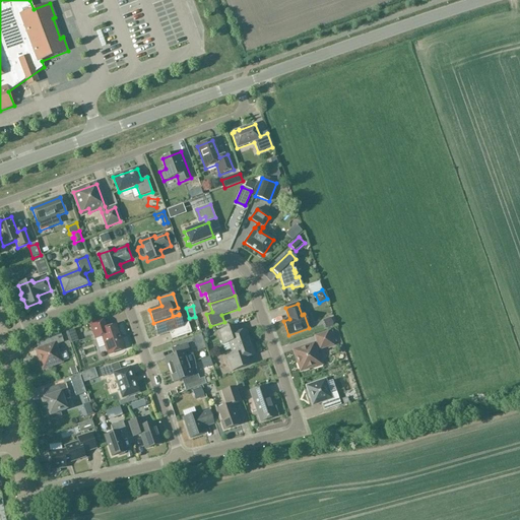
[(182,323),(179,315),(153,323),(158,336),(170,332),(172,340),(192,333),(188,323),(185,324),(182,323)]
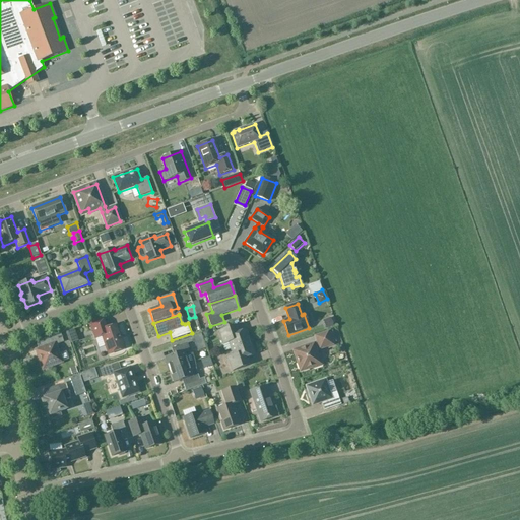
[(326,329),(333,327),(330,318),(323,321),(326,329)]
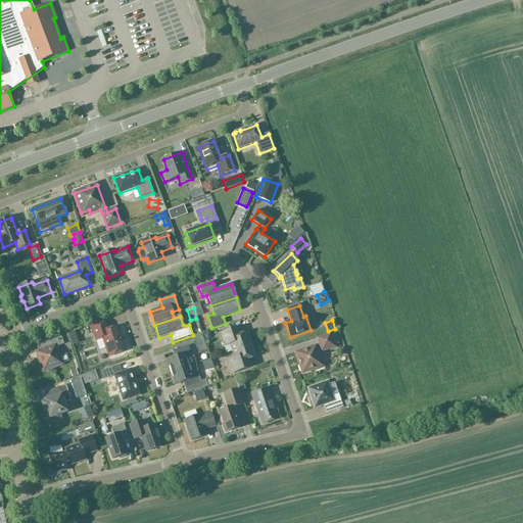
[(103,322),(91,326),(96,341),(103,339),(109,358),(125,351),(116,327),(106,331),(103,322)]
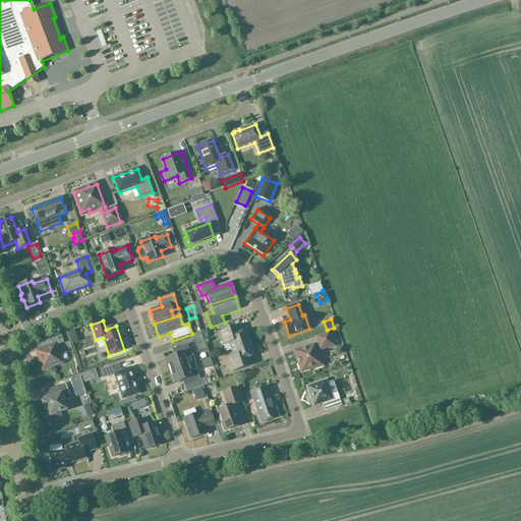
[(229,344),(231,350),(251,344),(246,331),(235,335),(233,328),(219,333),(223,346),(229,344)]
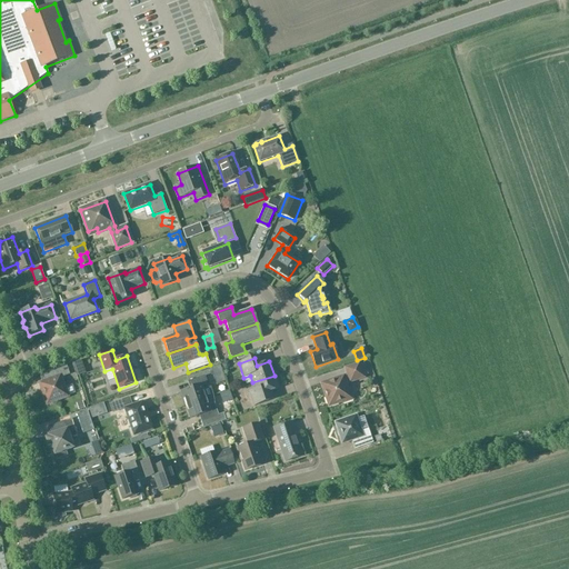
[(53,379),(39,383),(47,405),(68,397),(76,393),(72,385),(65,388),(61,378),(70,375),(66,365),(50,370),(53,379)]
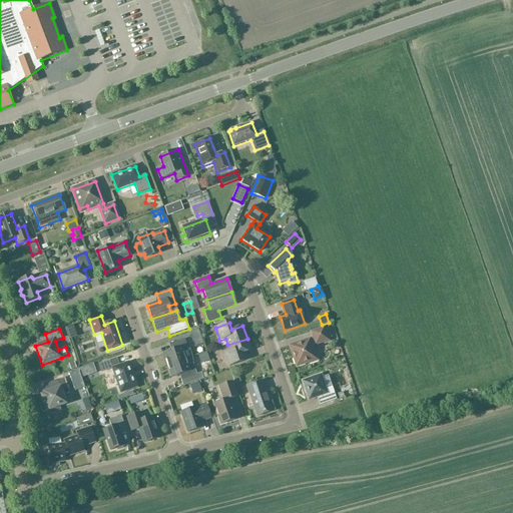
[(310,340),(290,347),(297,367),(309,363),(310,364),(319,361),(316,352),(314,353),(312,346),(316,345),(328,341),(324,329),(312,333),(314,339),(310,340)]
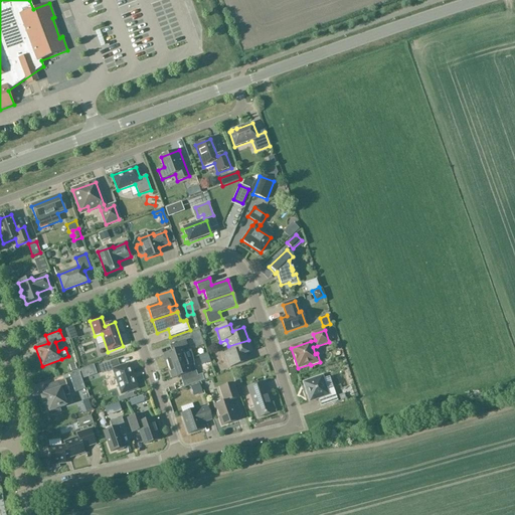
[(252,352),(248,340),(228,346),(230,353),(225,354),(229,368),(243,363),(240,356),(252,352)]
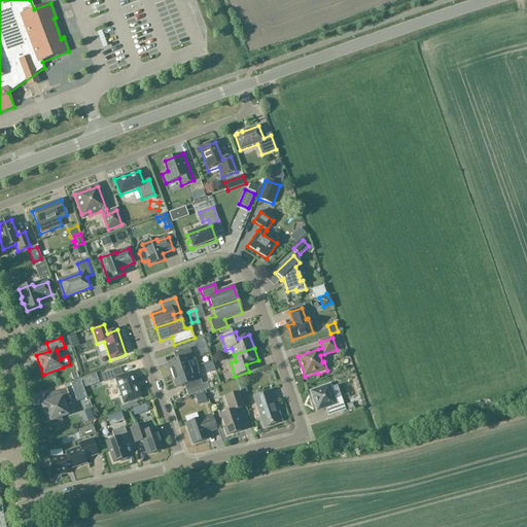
[(168,363),(172,376),(190,370),(198,366),(196,359),(194,360),(189,349),(176,353),(178,359),(168,363)]
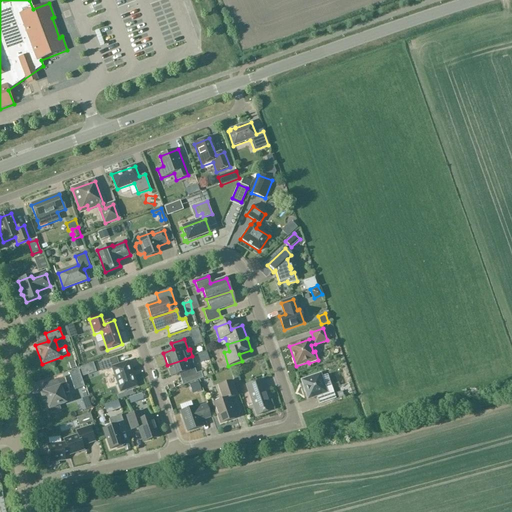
[(197,375),(193,364),(192,362),(193,362),(192,356),(185,359),(167,365),(171,377),(181,373),(184,379),(197,375)]
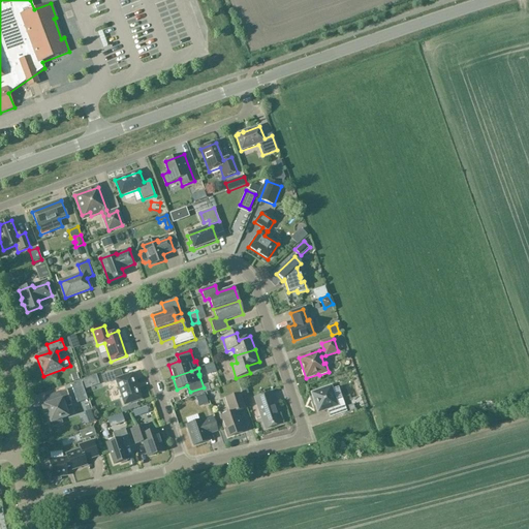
[(120,370),(102,376),(104,384),(116,380),(124,406),(142,400),(137,390),(136,384),(135,384),(132,374),(122,377),(120,370)]
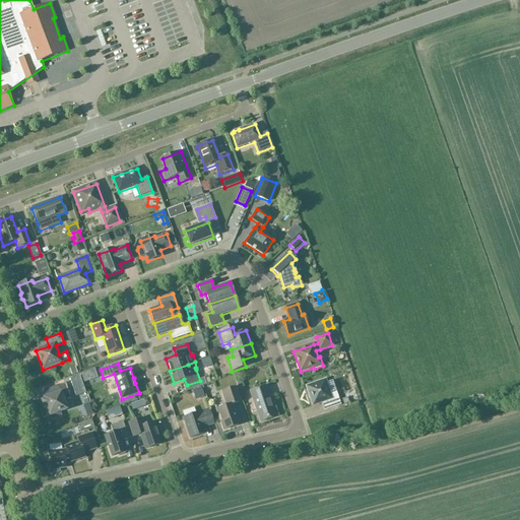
[(74,381),(79,379),(73,365),(68,367),(74,381)]
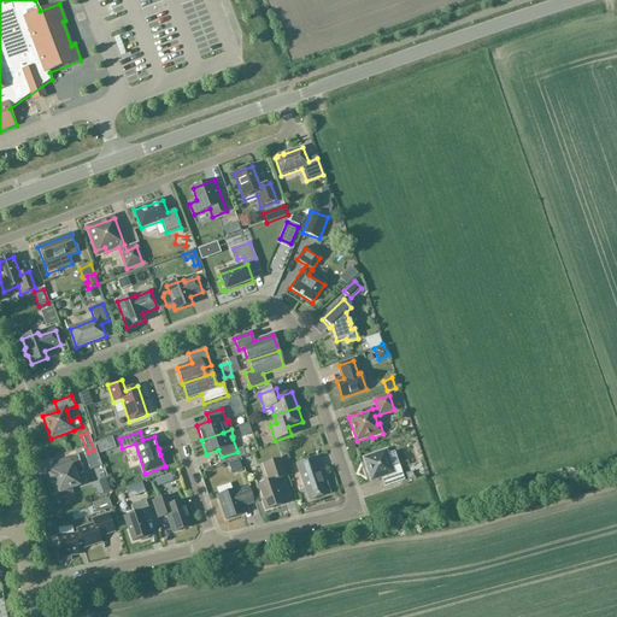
[(385,477),(387,487),(405,481),(399,466),(394,452),(388,454),(386,451),(363,459),(371,482),(385,477)]
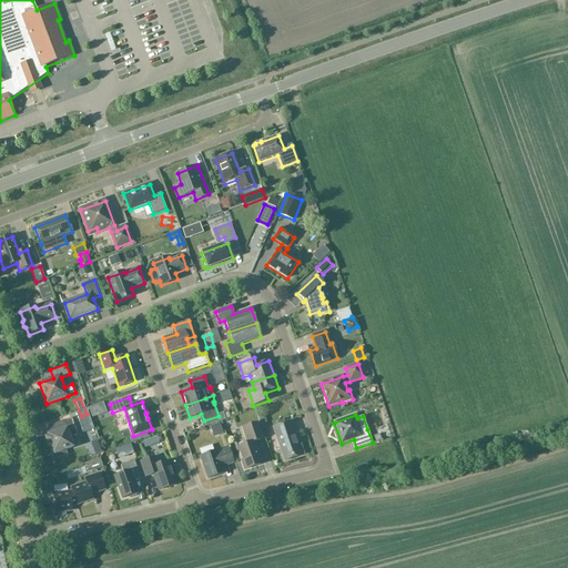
[(71,419),(54,425),(57,433),(48,436),(49,437),(46,438),(48,446),(51,445),(51,446),(51,448),(52,450),(53,452),(54,454),(56,454),(58,457),(67,455),(64,450),(72,447),(70,438),(77,436),(71,419)]
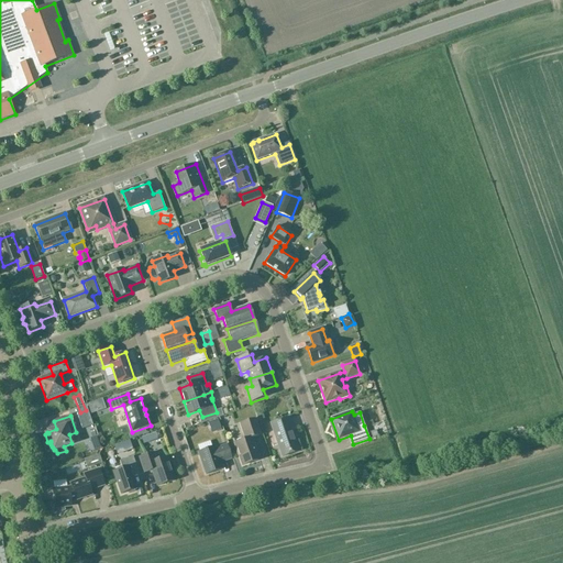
[(287,418),(271,423),(283,457),(299,452),(296,442),(295,442),(290,431),(291,431),(287,418)]
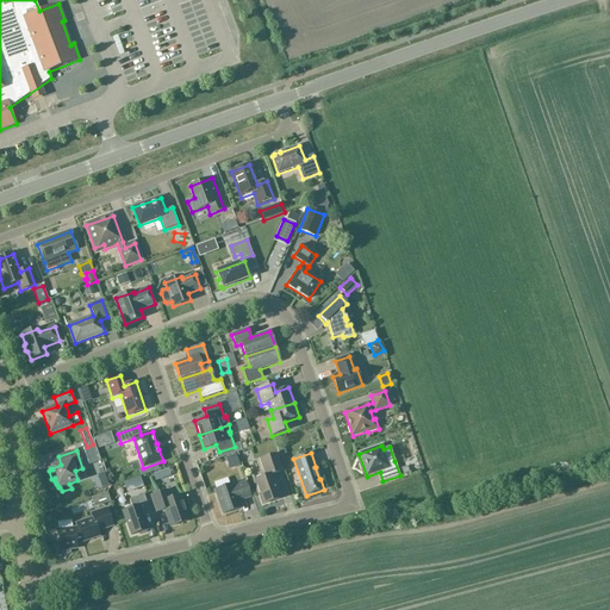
[(230,470),(240,466),(236,454),(225,459),(230,470)]
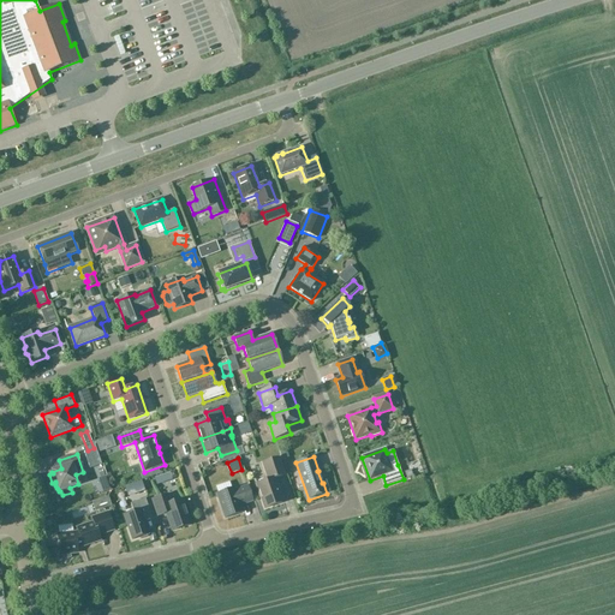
[(268,481),(256,485),(264,509),(282,503),(274,479),(285,476),(279,458),(262,464),(268,481)]
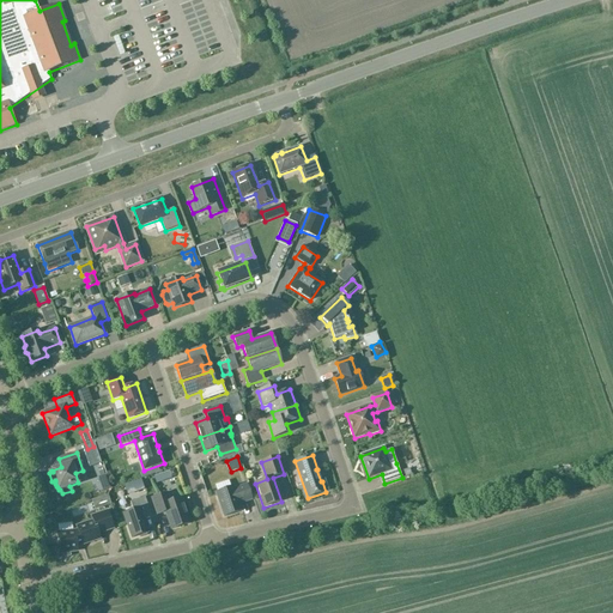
[(234,487),(216,493),(224,517),(242,511),(240,504),(252,501),(247,485),(235,490),(234,487)]
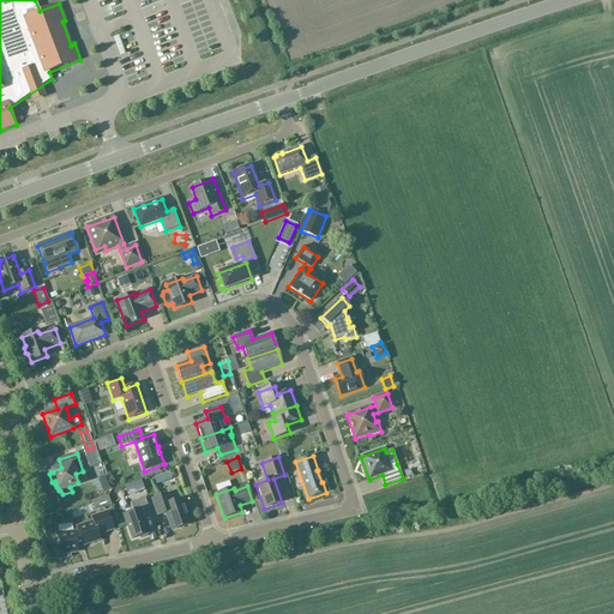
[(167,494),(152,500),(157,516),(166,513),(172,531),(191,524),(181,499),(170,503),(167,494)]
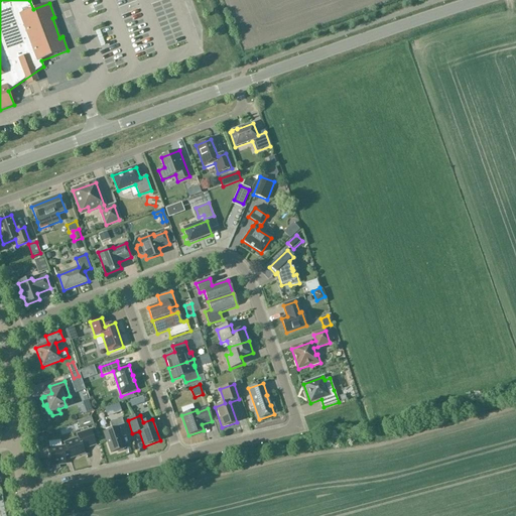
[(110,423),(112,430),(104,432),(111,454),(125,448),(120,434),(126,432),(122,418),(110,423)]
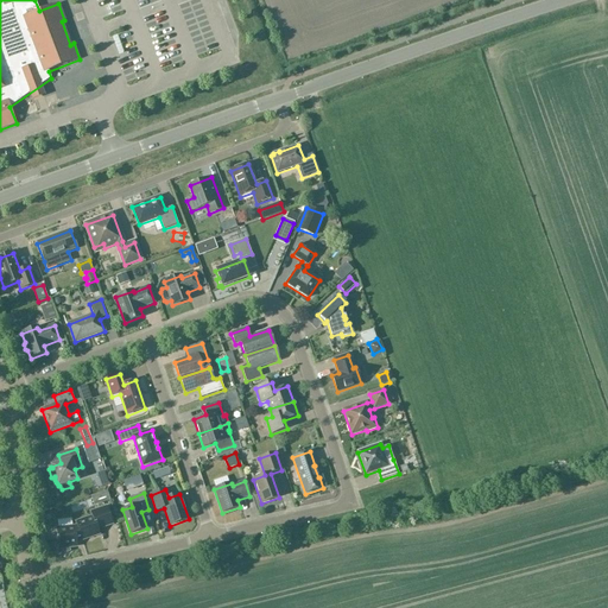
[(58,544),(55,545),(58,556),(69,551),(68,548),(76,548),(76,540),(82,538),(82,540),(99,534),(97,530),(112,524),(106,507),(90,513),(92,517),(76,523),(77,527),(75,529),(74,527),(73,527),(71,519),(57,520),(58,529),(57,530),(58,538),(56,538),(56,540),(58,540),(58,544)]
